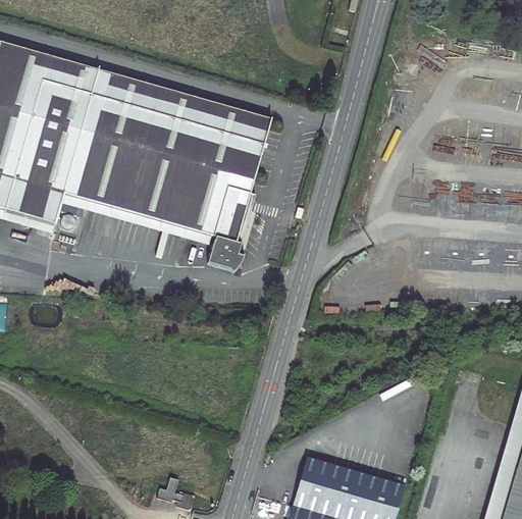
[(355,10),(357,0),(351,0),(349,9),(355,10)]
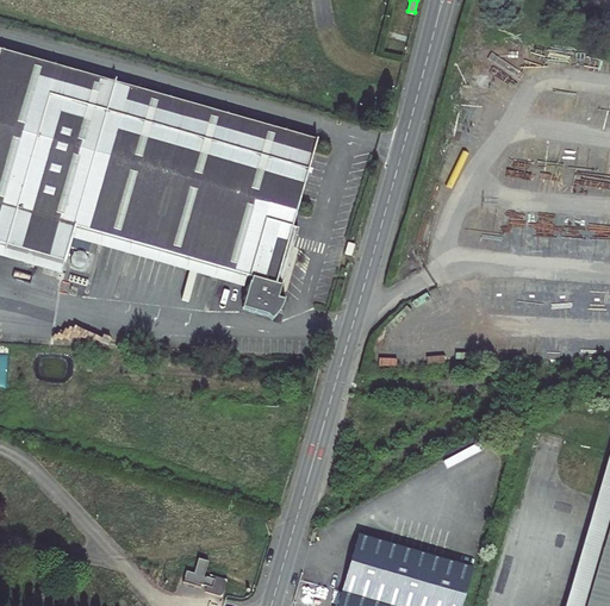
[(318,139),(0,44),(0,237),(64,257),(74,223),(250,273),(241,304),(272,312),(281,308),(285,298),(280,297),(300,227),(293,226),(318,139)]
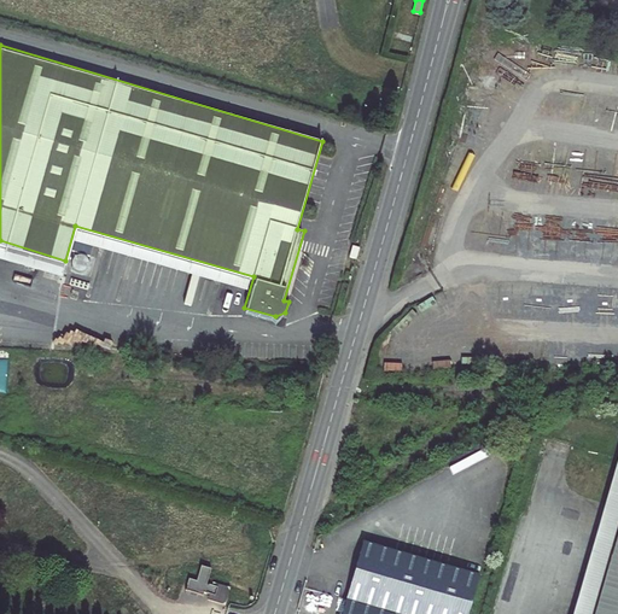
[(79,231),(76,241),(249,292),(251,281),(79,231)]
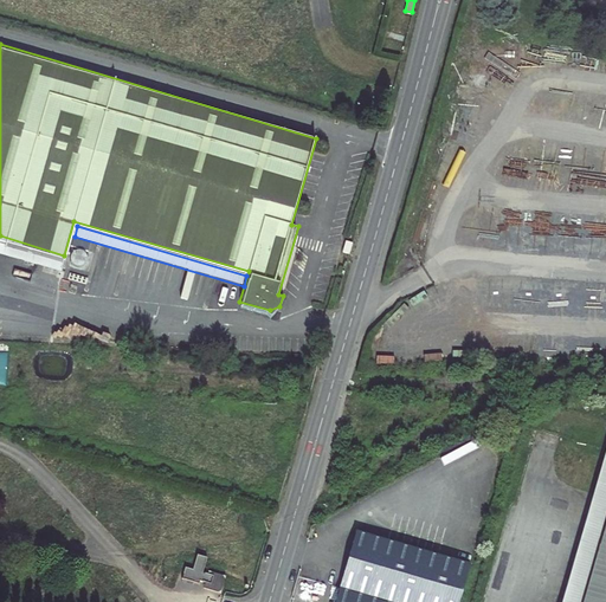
[(353,239),(346,238),(342,250),(349,252),(353,239)]
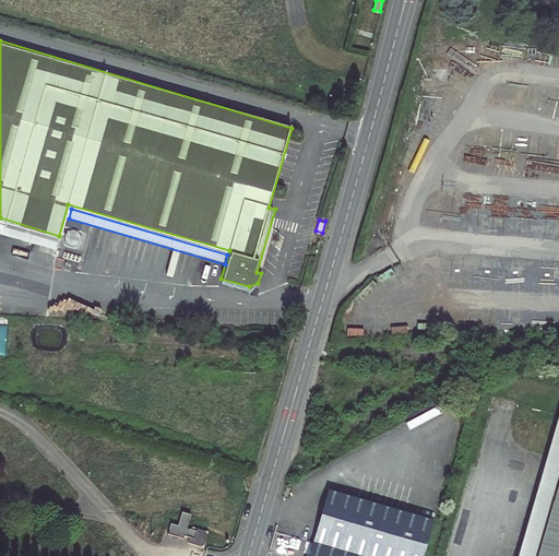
[(62,241),(0,222),(0,234),(59,252),(62,241)]
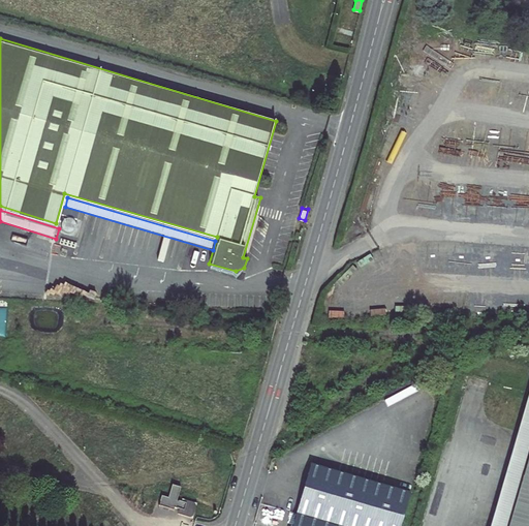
[(412,276),(413,265),(398,264),(397,275),(412,276)]
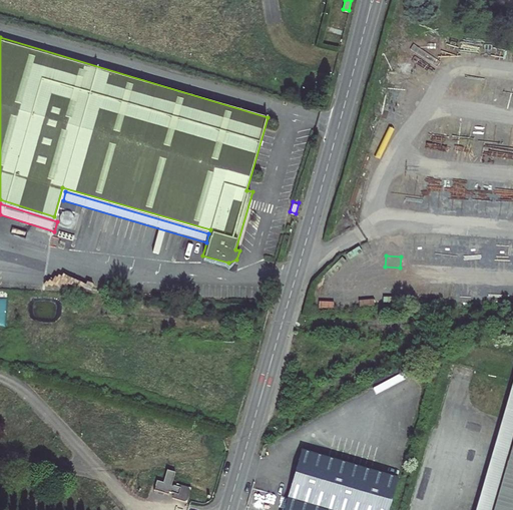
[(346,266),(347,285),(356,285),(355,266),(346,266)]
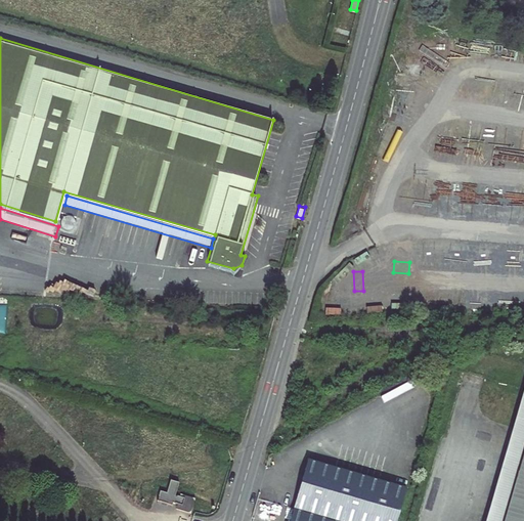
[(331,290),(332,302),(346,299),(345,288),(331,290)]
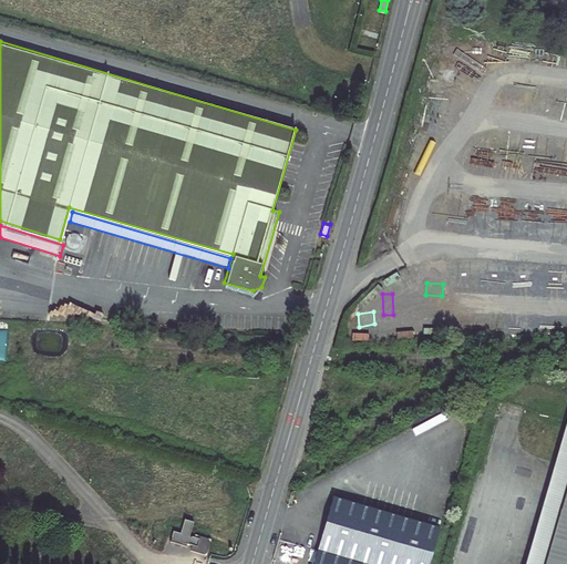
[(566,421),(525,563),(543,563),(566,483),(566,421)]
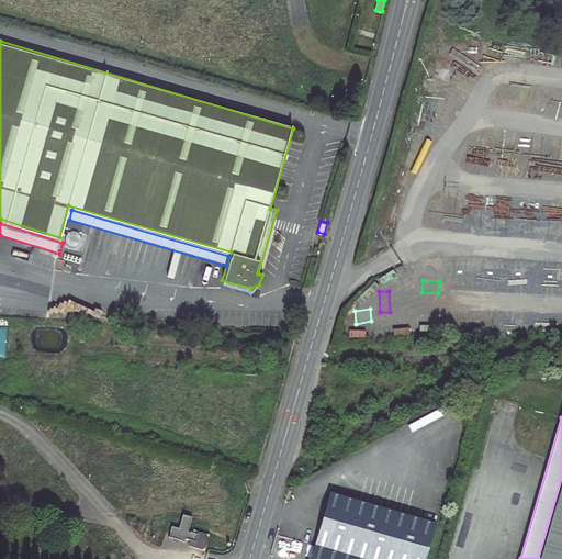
[(561,558),(561,479),(538,558),(561,558)]
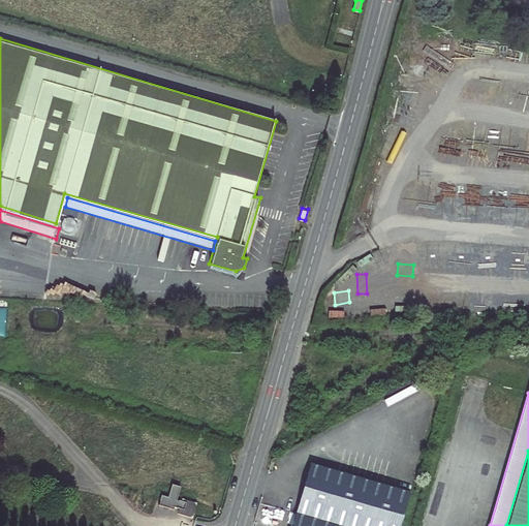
[(400,525),(411,491),(309,461),(289,525),(400,525)]
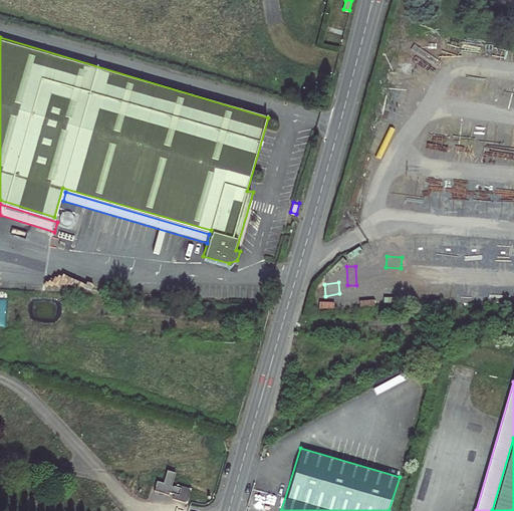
[(159,480),(156,490),(171,494),(171,492),(176,494),(175,499),(189,503),(194,487),(180,482),(179,486),(174,484),(178,472),(171,470),(168,472),(166,482),(159,480)]
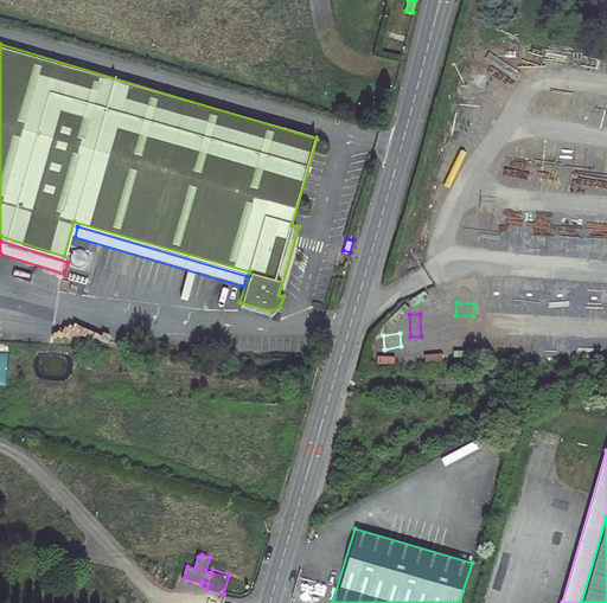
All buildings are outlined.
